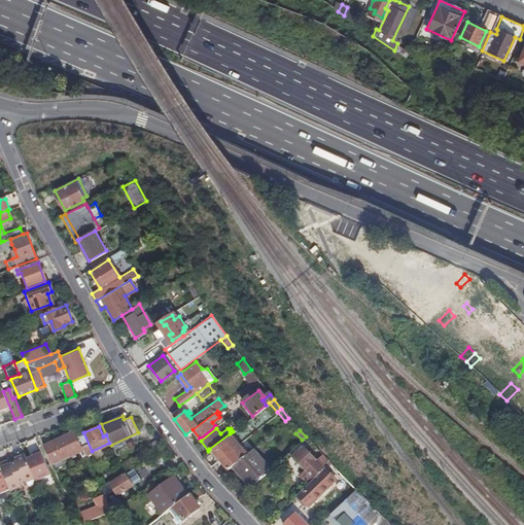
[(75,433),(74,431),(44,445),(53,463),(67,455),(69,458),(75,455),(74,452),(79,450),(81,455),(84,454),(75,433)]
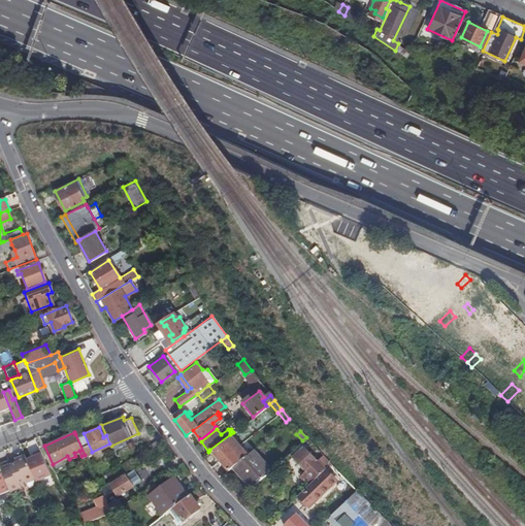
[(75,434),(85,455),(92,452),(84,433),(75,434)]
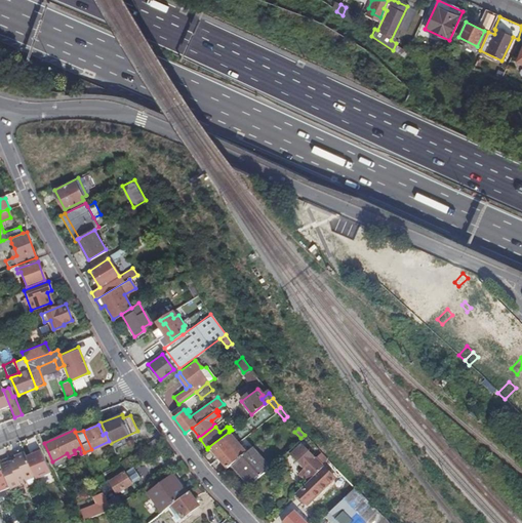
[(208,447),(217,457),(236,442),(229,432),(208,447)]
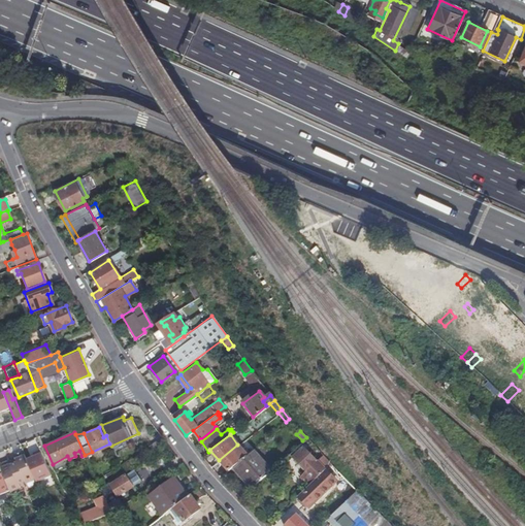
[(165,442),(162,438),(151,447),(154,451),(165,442)]
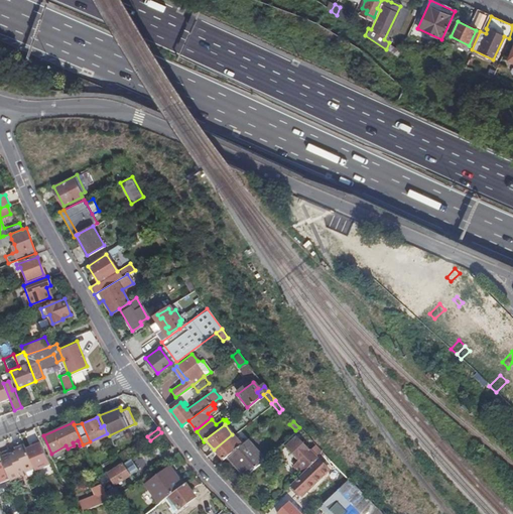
[(222,460),(225,456),(240,444),(232,434),(214,450),(222,460)]
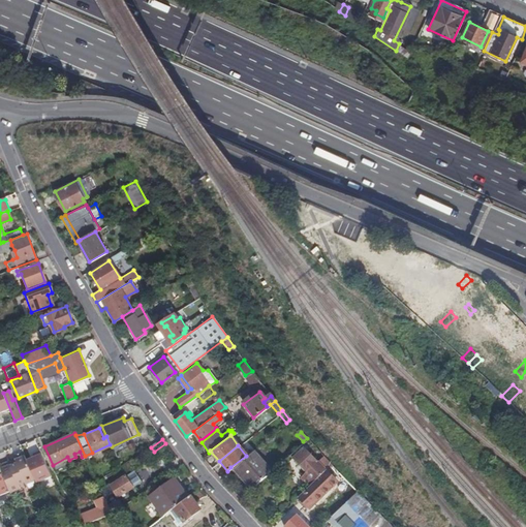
[(291,458),(302,448),(300,445),(288,455),(291,458)]
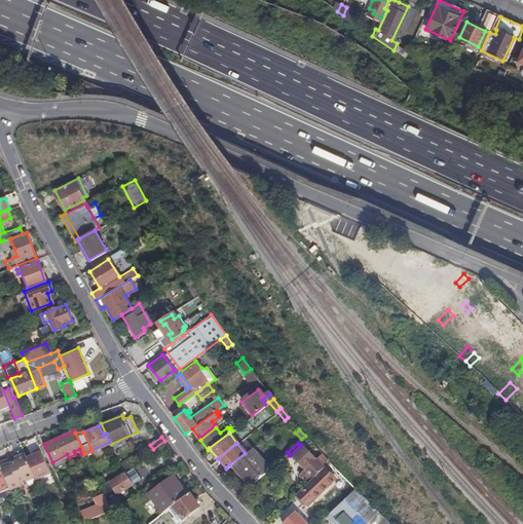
[(305,484),(322,469),(300,446),(290,455),(302,470),(296,475),(305,484)]
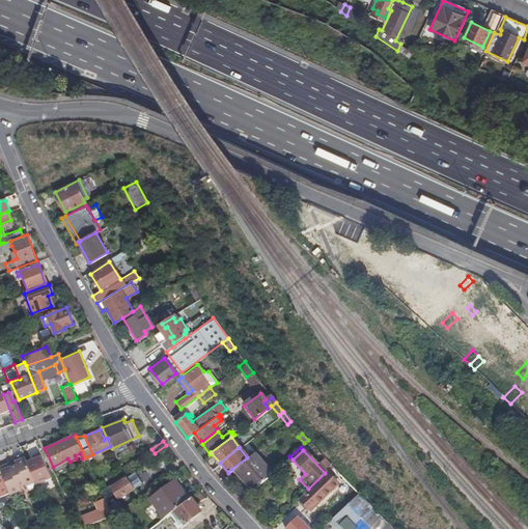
[(231,469),(251,491),(272,472),(253,452),(247,457),(231,469)]
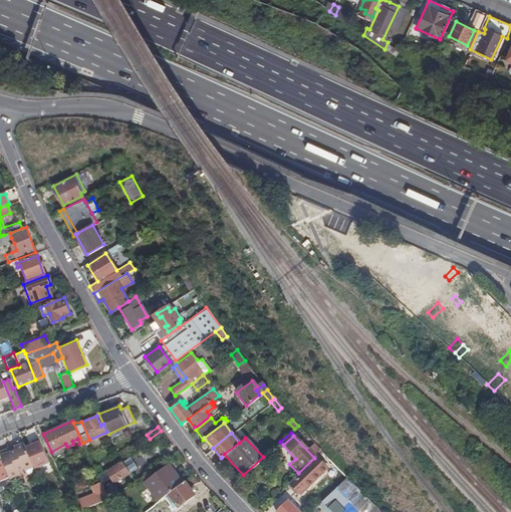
[(25,474),(35,470),(23,442),(13,445),(15,450),(9,452),(8,452),(0,455),(0,457),(9,477),(18,473),(16,470),(23,468),(25,474)]
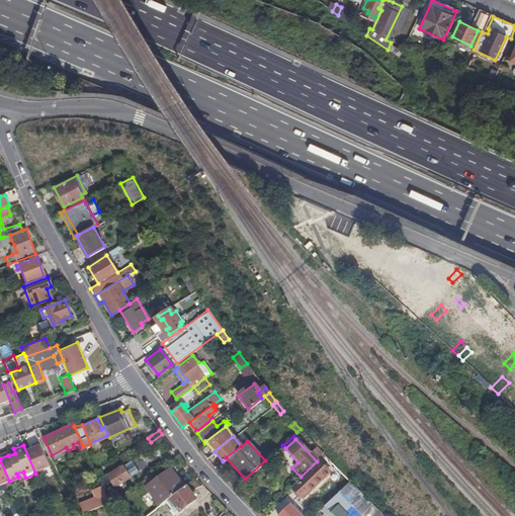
[(122,452),(117,456),(118,457),(120,463),(127,458),(122,452)]
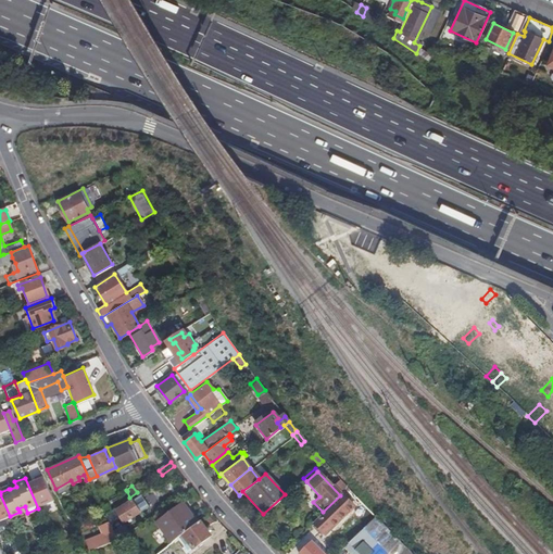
[(120,495),(124,501),(129,498),(127,491),(120,495)]
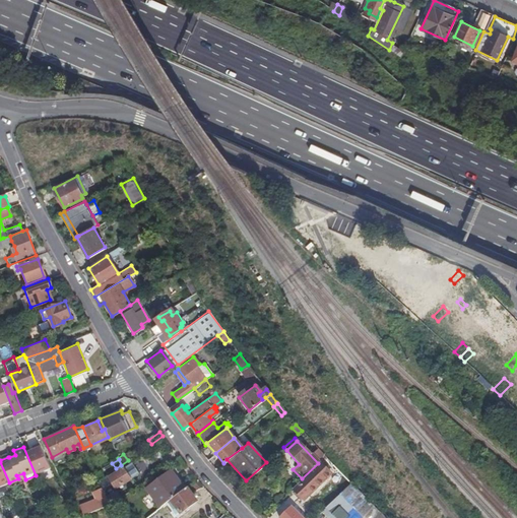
[(131,461),(122,467),(129,478),(138,472),(131,461)]
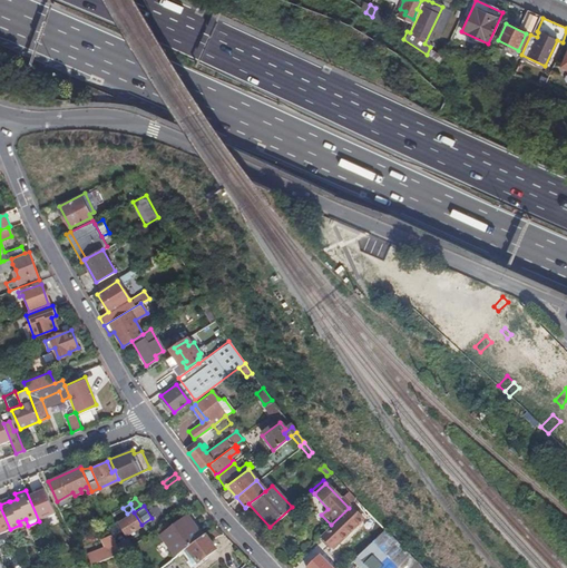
[(0,532),(10,529),(0,507),(0,532)]
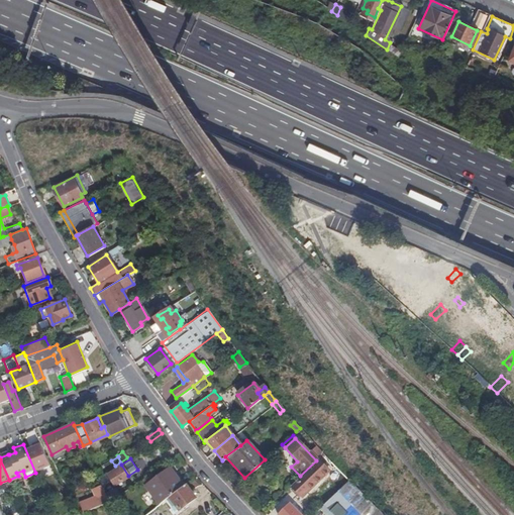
[(318,460),(317,459),(316,460),(300,476),(291,485),(292,487),(299,494),(303,491),(312,483),(313,484),(327,470),(323,466),(318,460)]
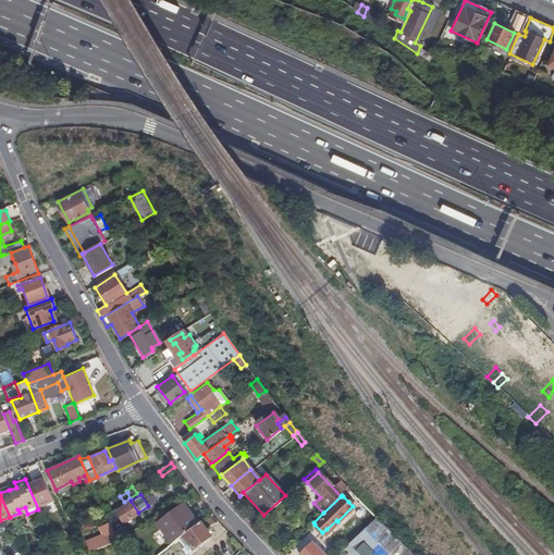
[(101,506),(105,515),(110,512),(107,504),(101,506)]
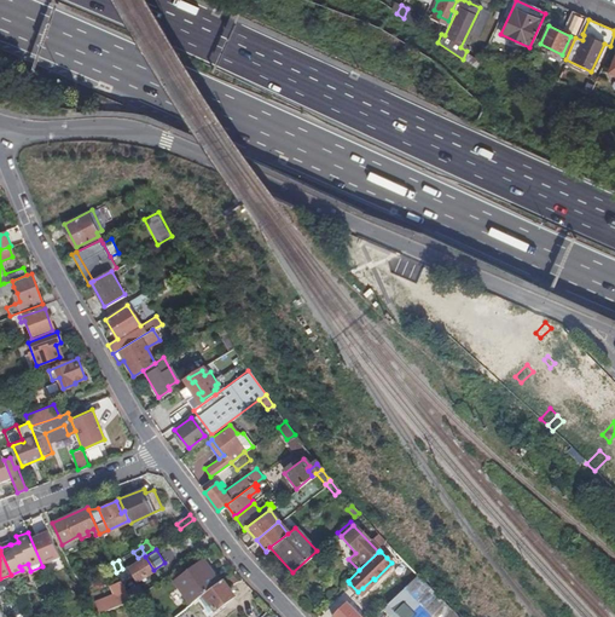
[(197,598),(218,582),(202,560),(174,581),(191,603),(197,598)]
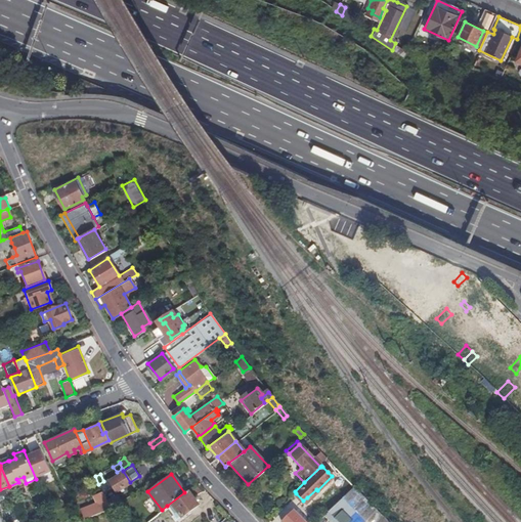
[(342,476),(335,482),(340,488),(347,481),(342,476)]
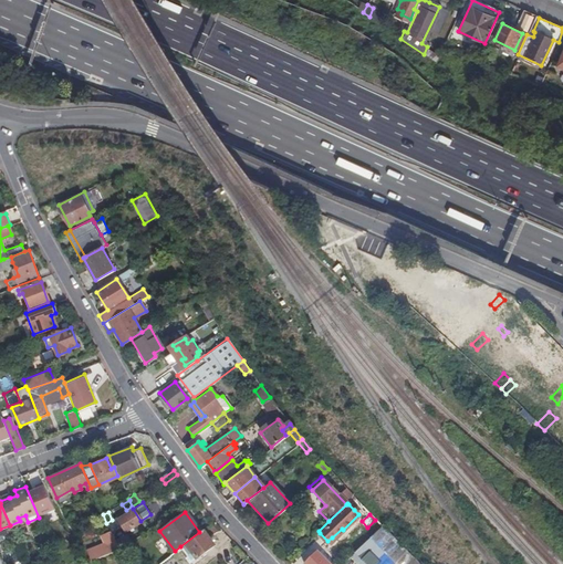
[(0,542),(14,536),(10,525),(0,529),(0,542)]
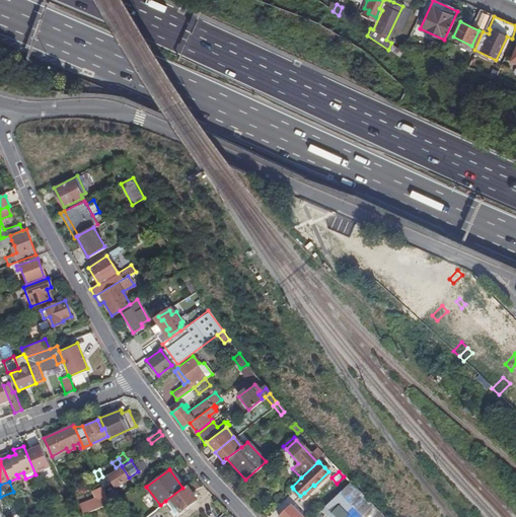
[(359,516),(364,513),(372,504),(350,482),(325,506),(336,516),(359,516)]
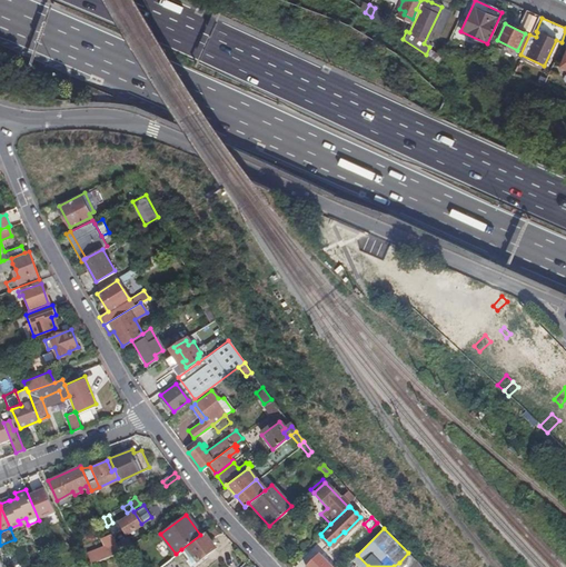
[(131,544),(119,551),(131,557),(133,554),(147,544),(149,546),(159,538),(152,529),(131,544)]
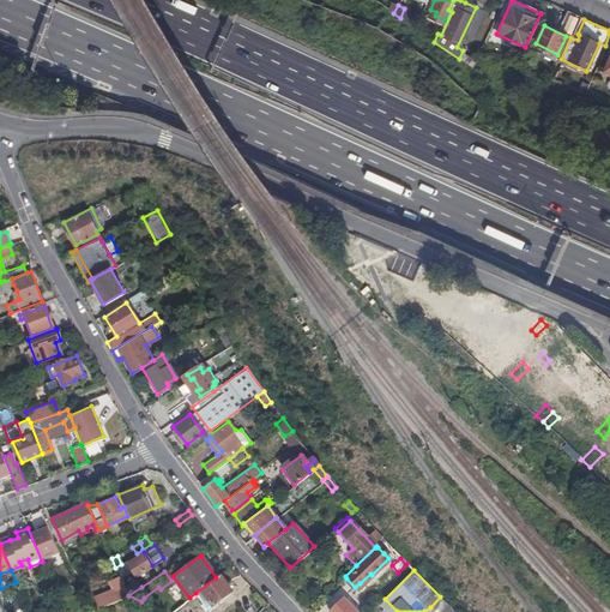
[(222,574),(221,574),(216,577),(195,593),(207,609),(231,591),(221,575),(222,574)]
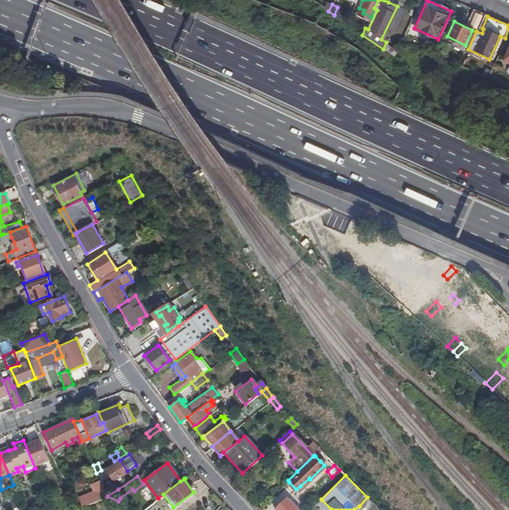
[(302,487),(310,479),(309,478),(300,486),(302,487)]
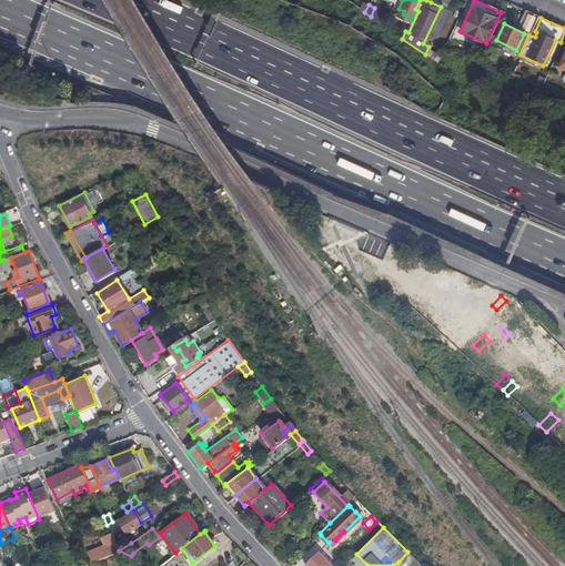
[(127,535),(115,543),(117,545),(119,551),(131,543),(132,542),(127,535)]
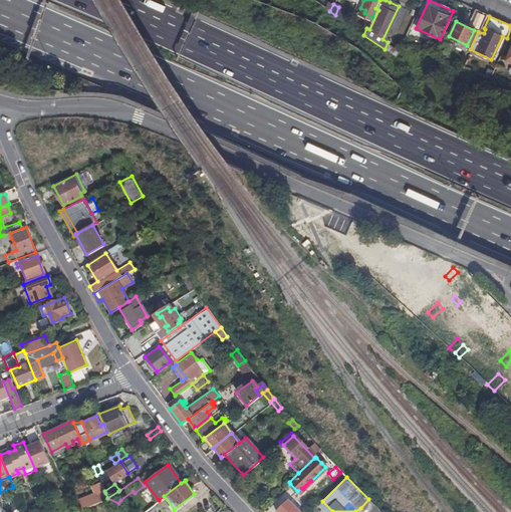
[(297,491),(290,484),(288,486),(295,493),(297,491)]
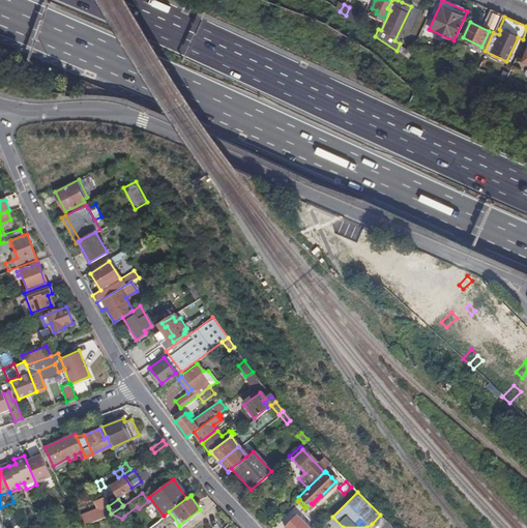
[(84,519),(86,525),(111,514),(109,508),(84,519)]
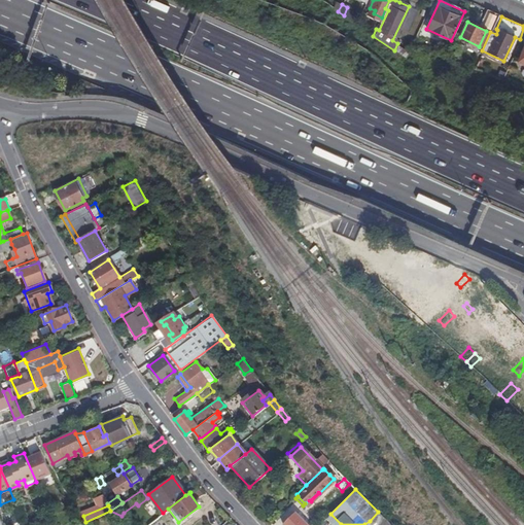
[(391,524),(378,512),(370,521),(373,524),(391,524)]
